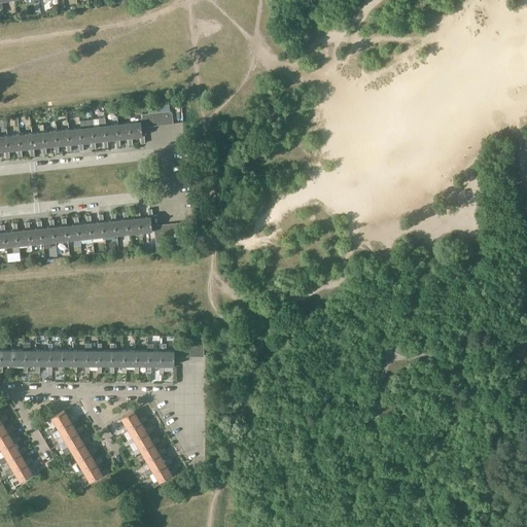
[(172,111),(160,112),(162,125),(173,124),(172,111)]
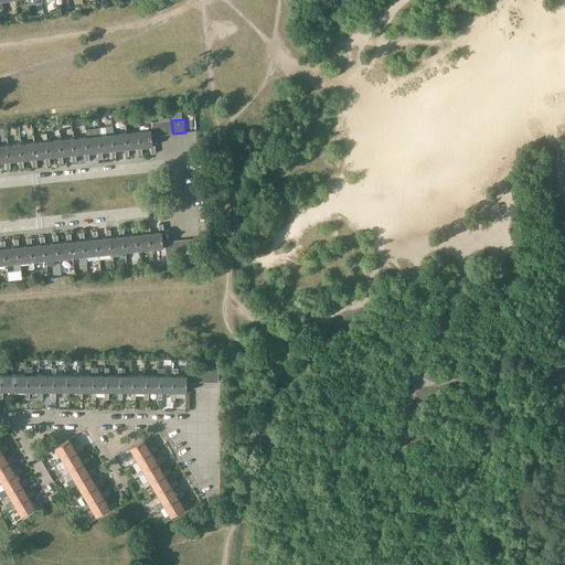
[(118,134),(114,135),(112,135),(113,150),(115,150),(124,149),(125,157),(129,157),(128,149),(126,149),(125,134),(127,132),(126,125),(118,126),(118,134)]
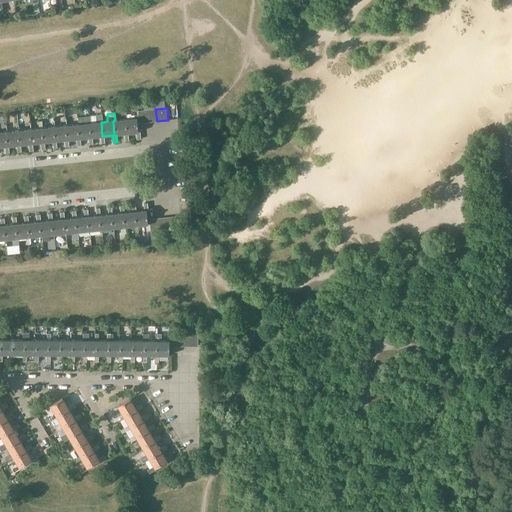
[(90,137),(92,137),(100,136),(101,143),(105,143),(104,136),(102,136),(101,122),(103,122),(102,115),(90,116),(91,123),(89,123),(90,137)]
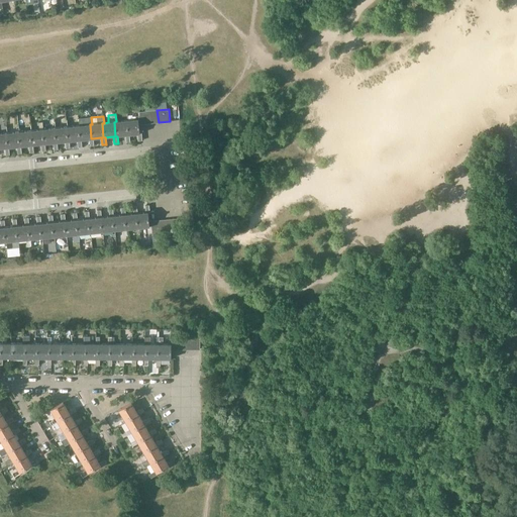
[(139,124),(140,124),(140,119),(126,120),(127,135),(129,134),(137,133),(138,141),(142,140),(141,133),(140,133),(139,124)]
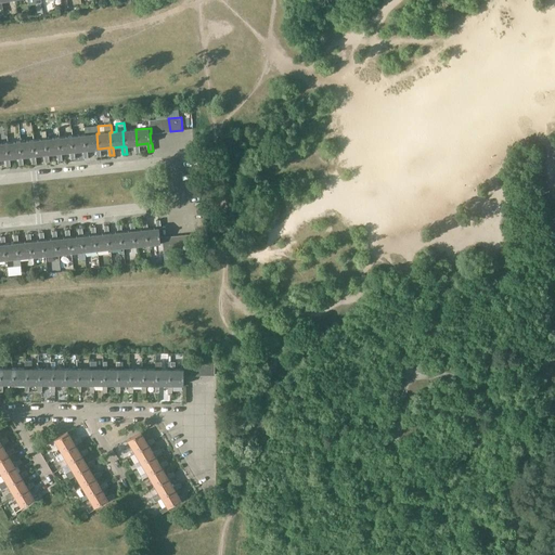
[(124,146),(126,146),(134,145),(136,153),(140,152),(139,144),(137,145),(136,129),(125,130),(123,131),(124,146)]
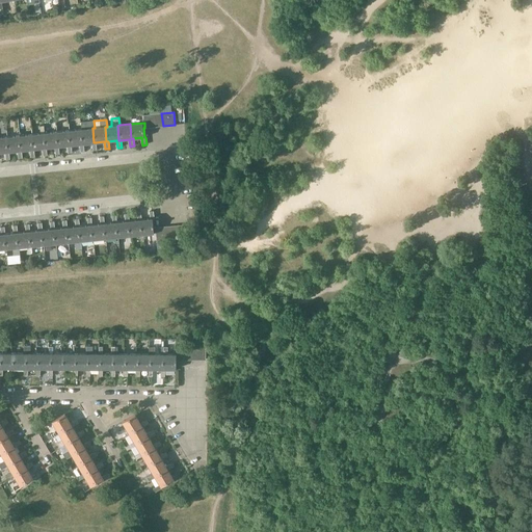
[(82,144),(83,144),(91,143),(92,151),(97,150),(96,142),(94,142),(92,128),(80,129),(82,144)]
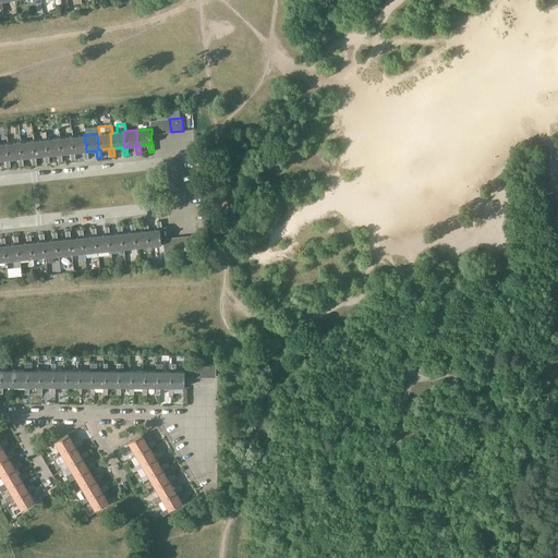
[(73,153),(75,153),(83,152),(84,159),(88,159),(87,152),(86,152),(84,135),(71,137),(73,153)]
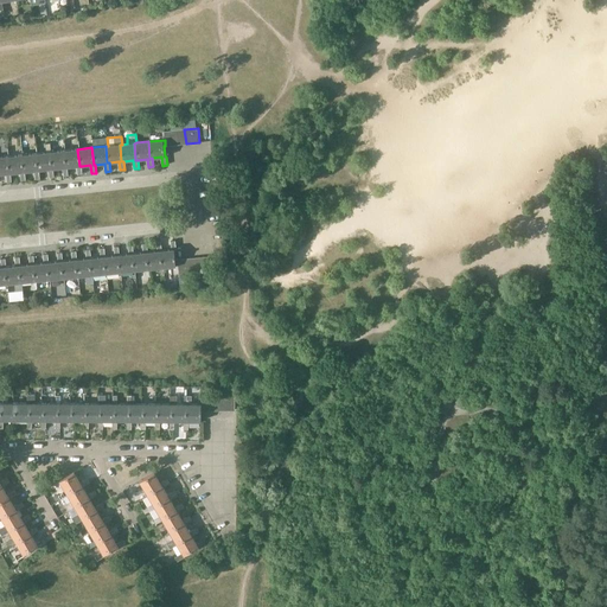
[(65,167),(68,167),(77,166),(77,174),(82,174),(82,166),(80,166),(77,149),(63,151),(65,167)]
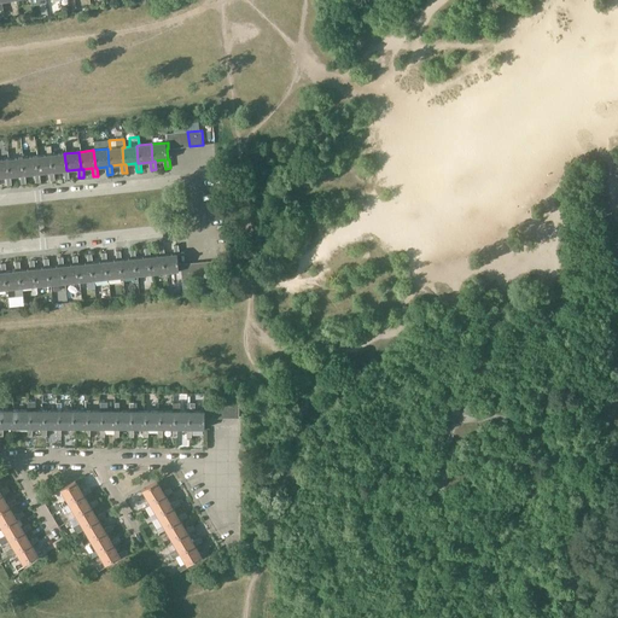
[(52,173),(54,172),(63,172),(64,179),(69,179),(69,170),(66,170),(64,153),(50,155),(52,173)]
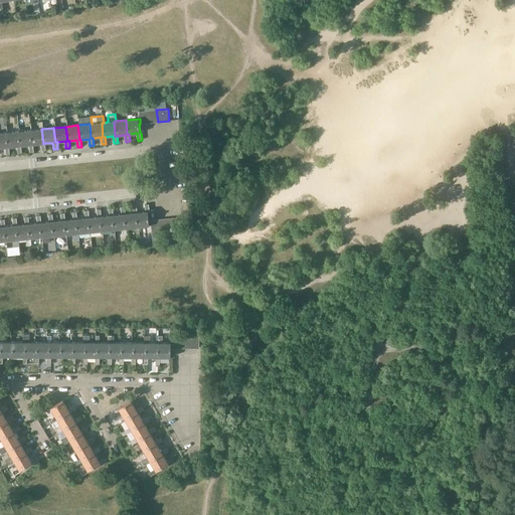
[(31,145),(33,145),(41,144),(41,151),(45,150),(45,143),(43,144),(41,129),(29,131),(31,145)]
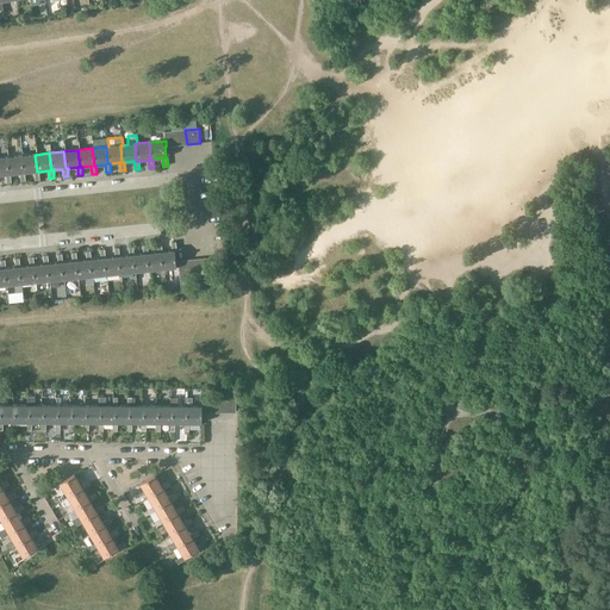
[(23,173),(25,173),(33,172),(35,180),(41,180),(39,172),(37,172),(35,155),(20,156),(23,173)]
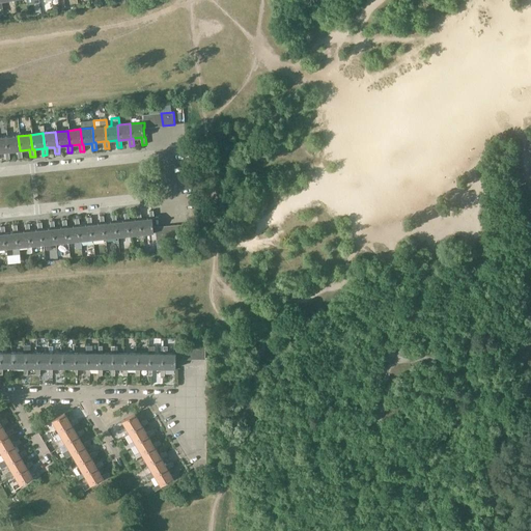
[(7,151),(9,151),(18,150),(19,158),(22,158),(22,150),(20,150),(18,136),(5,137),(7,151)]
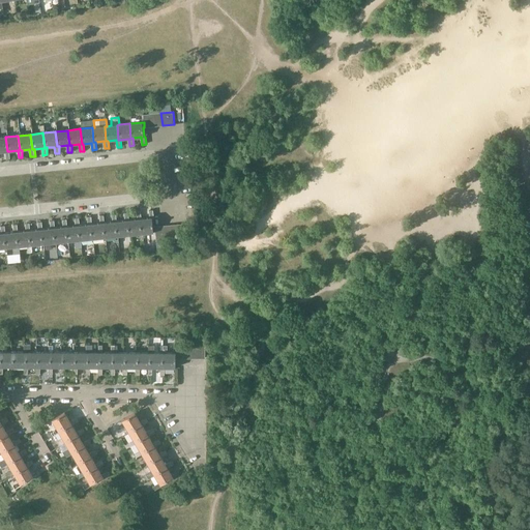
[(0,152),(5,152),(6,159),(10,158),(9,151),(7,151),(5,137),(0,137),(0,152)]
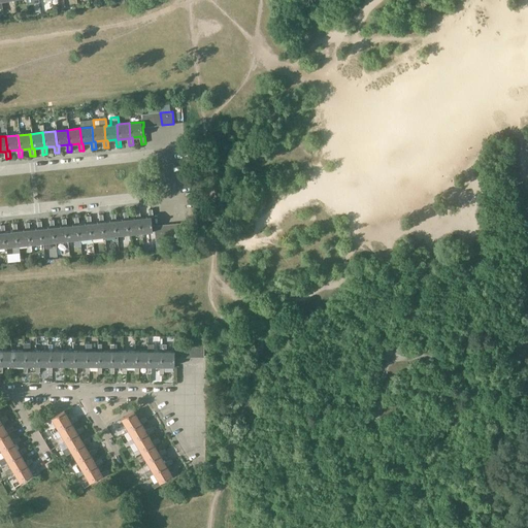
[(140,233),(155,231),(154,226),(153,226),(152,217),(154,217),(153,209),(149,210),(149,217),(140,218),(139,218),(140,233)]
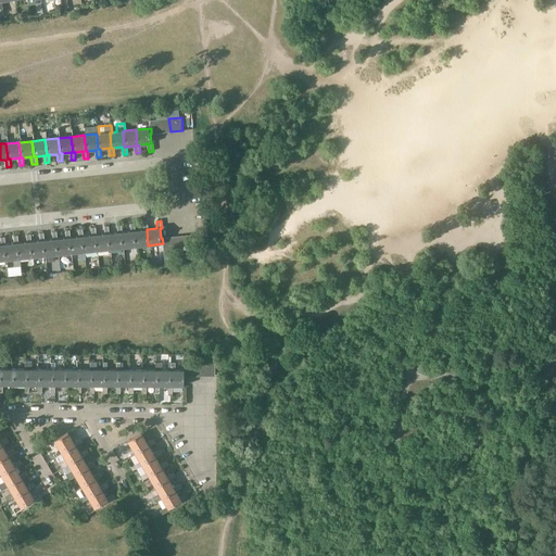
[(135,247),(148,245),(147,229),(148,229),(148,222),(143,223),(144,230),(136,230),(134,231),(135,247)]
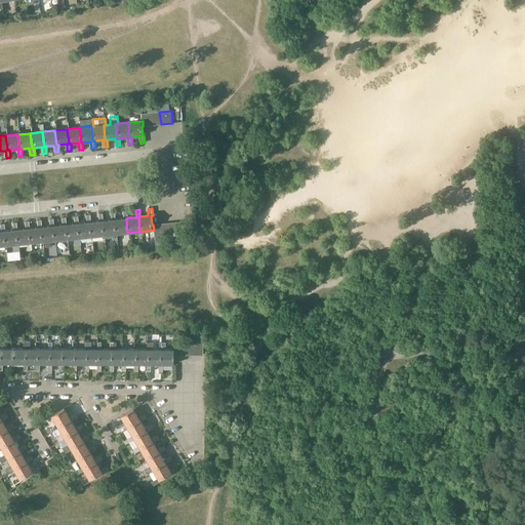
[(115,234),(127,233),(126,218),(128,217),(127,211),(123,211),(123,218),(116,219),(114,219),(115,234)]
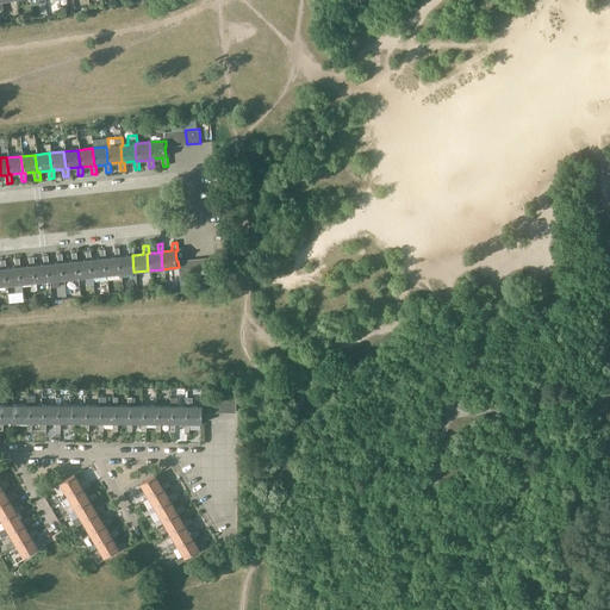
[(119,274),(134,272),(132,255),(135,255),(134,247),(129,247),(130,255),(120,256),(118,256),(119,274)]
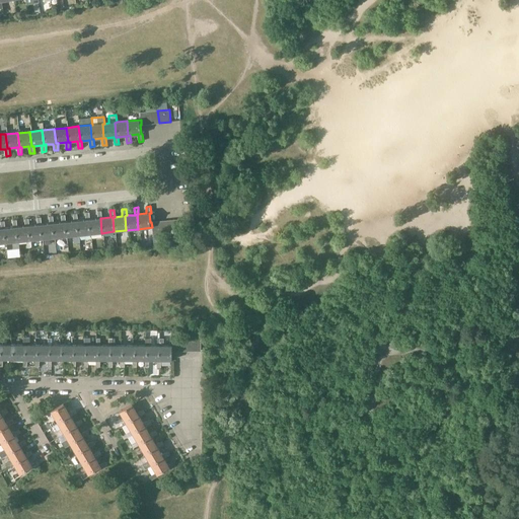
[(91,234),(101,233),(100,218),(102,218),(101,211),(97,211),(98,219),(90,219),(88,220),(89,234),(91,234)]
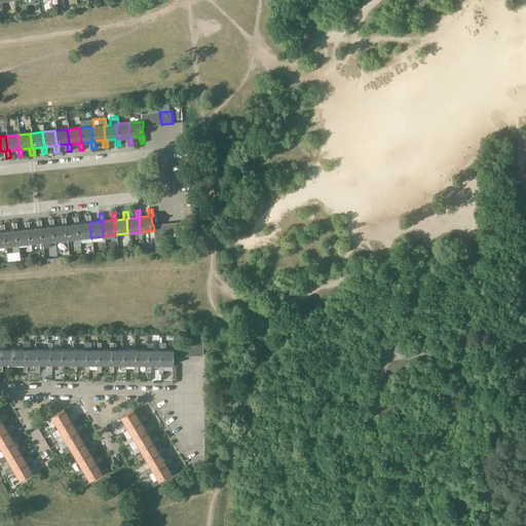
[(94,243),(92,237),(90,237),(89,223),(91,222),(90,215),(86,216),(87,223),(79,224),(77,224),(78,238),(81,238),(88,237),(88,243),(94,243)]
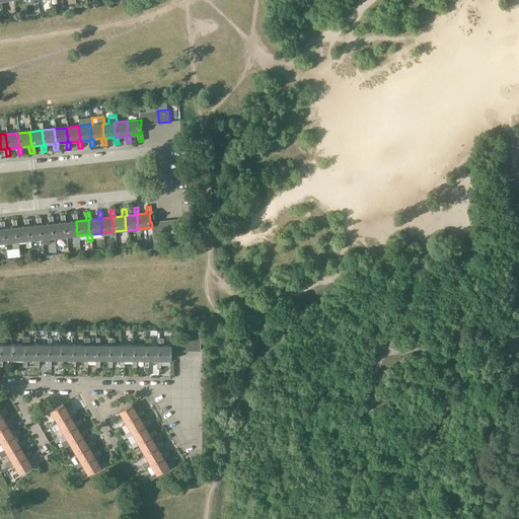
[(65,236),(73,236),(74,243),(80,242),(80,235),(77,235),(76,221),(78,221),(77,214),(73,214),(74,221),(66,222),(64,222),(65,236)]
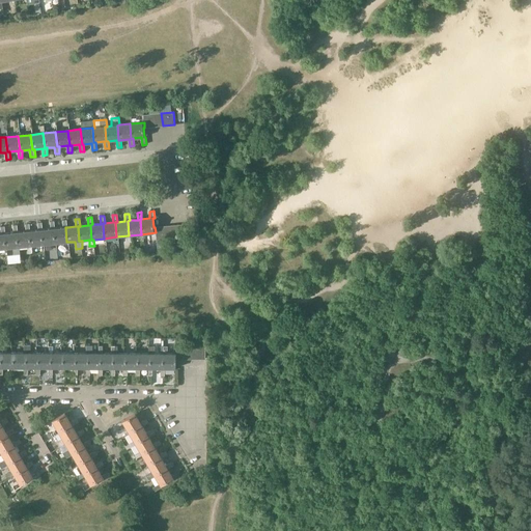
[(54,244),(66,242),(65,227),(67,227),(66,220),(62,220),(63,227),(55,228),(53,228),(54,244)]
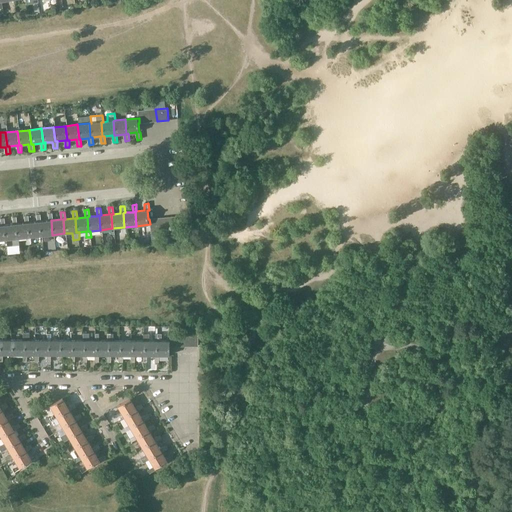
[(40,236),(52,235),(51,220),(53,220),(52,213),(48,214),(49,220),(41,221),(39,222),(40,236)]
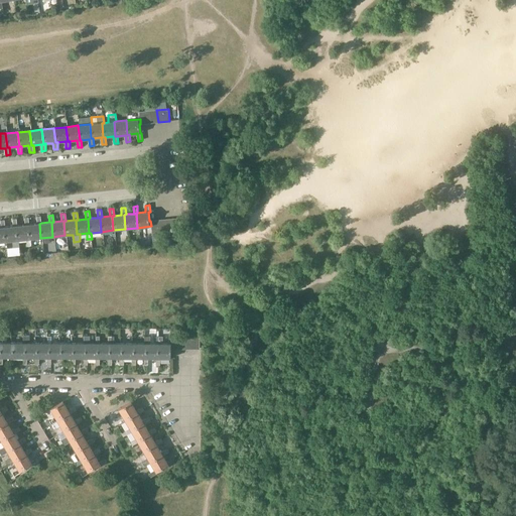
[(28,239),(40,238),(39,224),(41,223),(40,216),(36,217),(37,224),(29,225),(27,225),(28,239)]
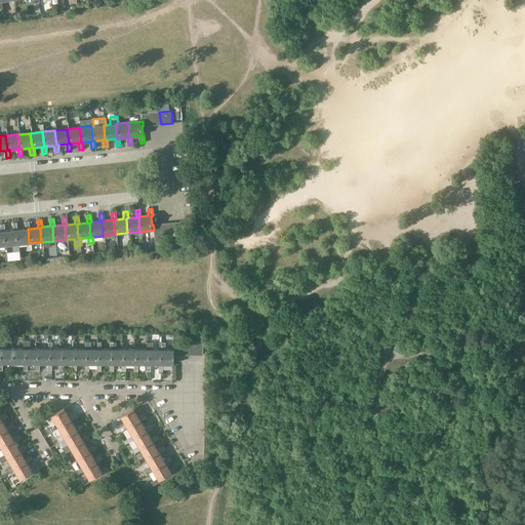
[(28,229),(30,229),(29,221),(25,221),(26,229),(17,230),(15,230),(16,244),(19,244),(29,243),(28,229)]
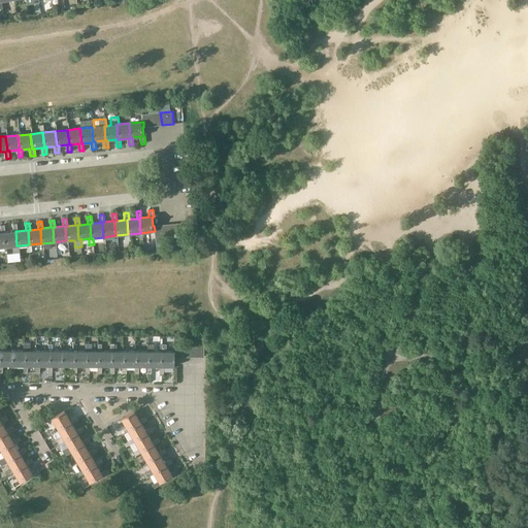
[(20,253),(20,245),(17,245),(15,231),(18,231),(17,224),(12,224),(13,231),(5,232),(3,232),(5,248),(12,246),(13,254),(20,253)]
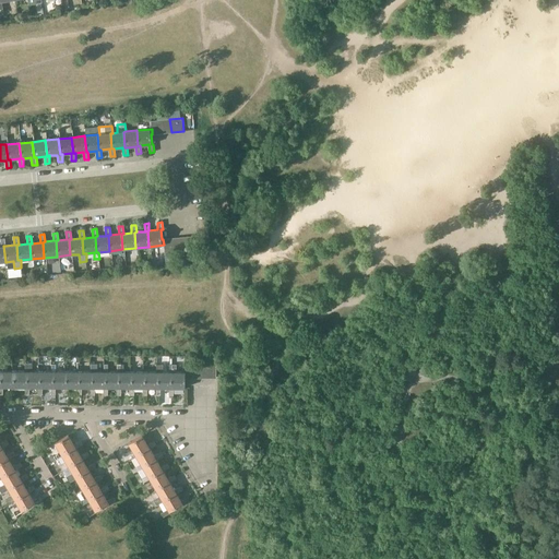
[(27,387),(25,387),(25,395),(30,395),(30,387),(38,387),(40,387),(40,371),(33,371),(33,364),(25,364),(25,371),(27,371),(27,387)]
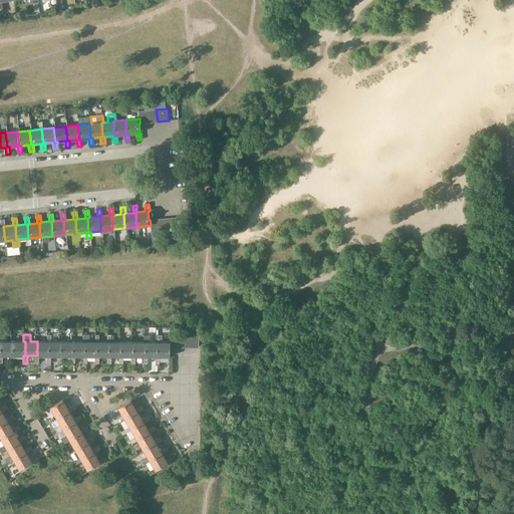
[(85,356),(83,356),(83,363),(87,363),(87,356),(95,356),(97,356),(97,342),(95,342),(87,342),(87,335),(83,335),(83,342),(85,342),(85,356)]
